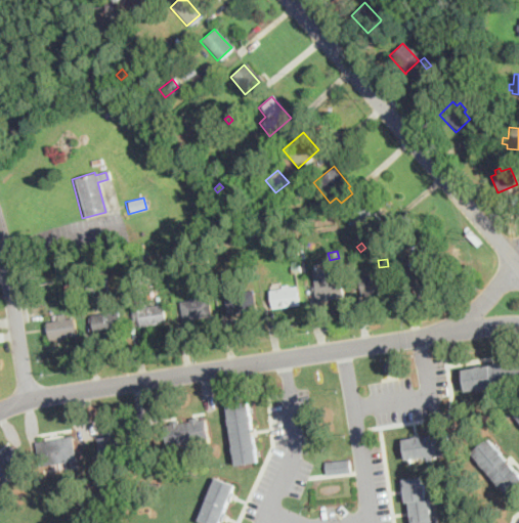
[(407,289),(405,289),(402,266),(426,263),(429,284),(414,286),(414,288),(407,289)]
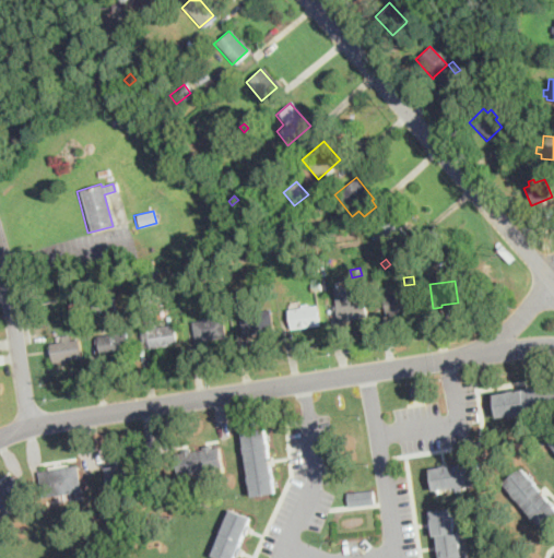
[(307,292),(307,285),(317,283),(318,291),(307,292)]
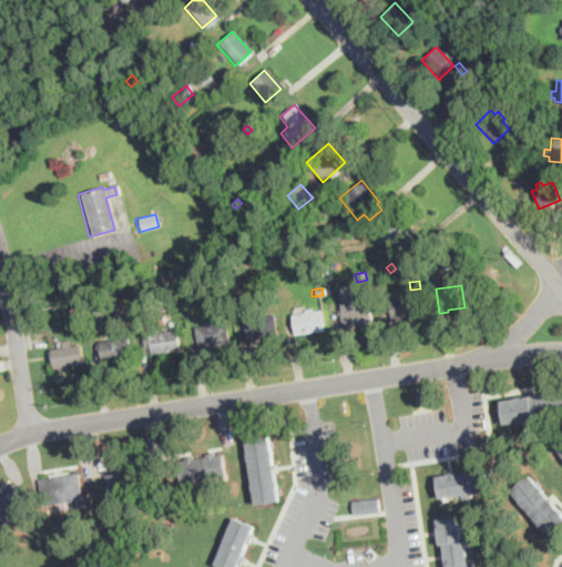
[(351,305),(351,306),(368,304),(371,323),(340,327),(336,293),(353,291),(354,304),(351,305)]
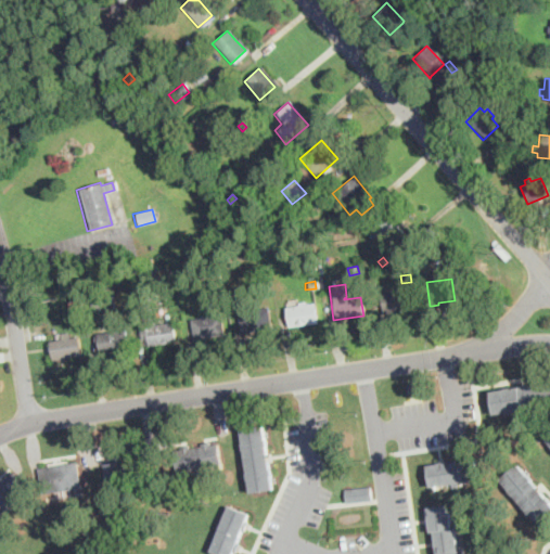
[(396,313),(381,316),(378,294),(401,291),(400,287),(406,286),(409,309),(395,311),(396,313)]
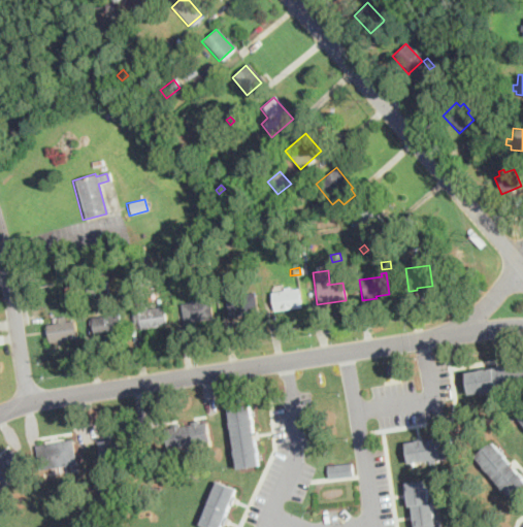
[(62,297),(74,296),(74,285),(61,286),(62,297)]
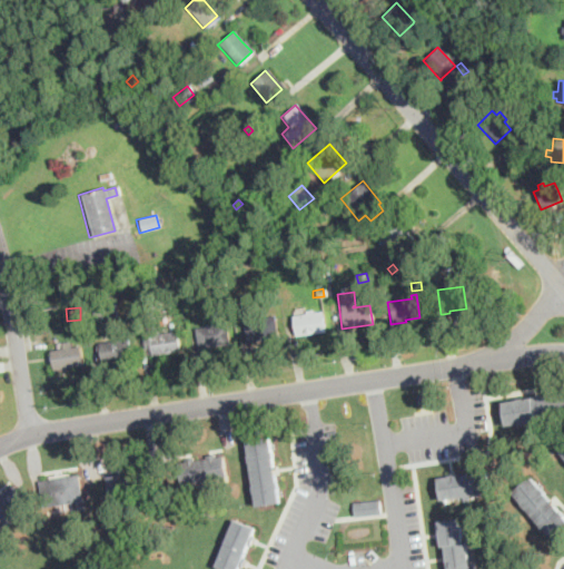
[(295,335),(293,336),(290,317),(319,313),(322,332),(295,335)]
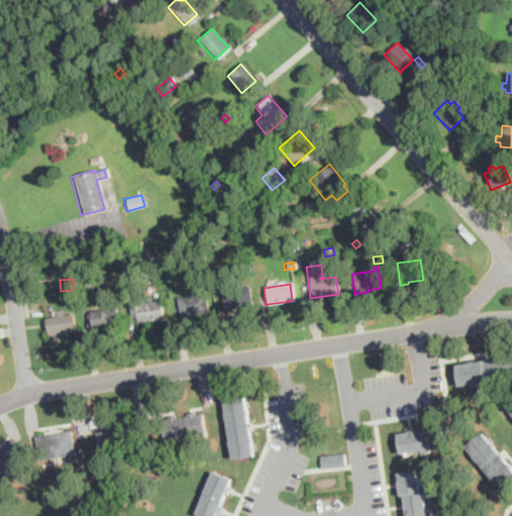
[(248,306),(221,310),(219,292),(246,288),(248,306)]
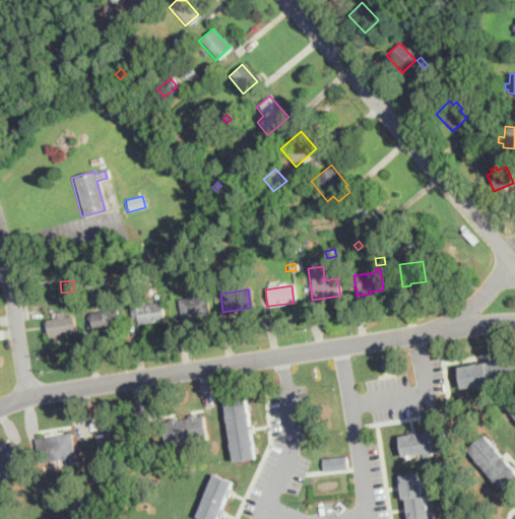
[(206,314),(179,318),(176,301),(204,296),(206,314)]
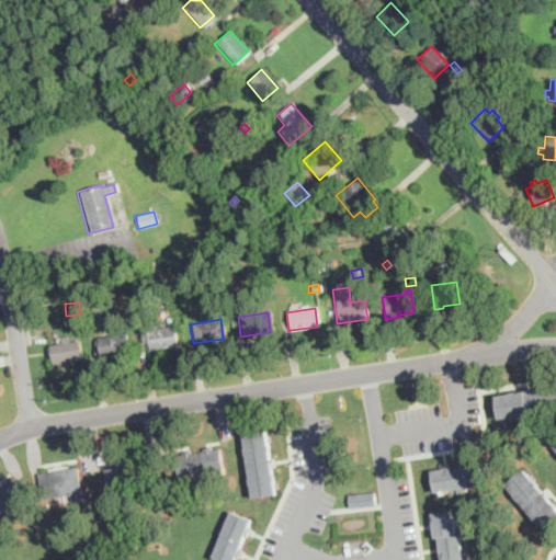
[(173,346),(147,351),(144,331),(170,327),(173,346)]
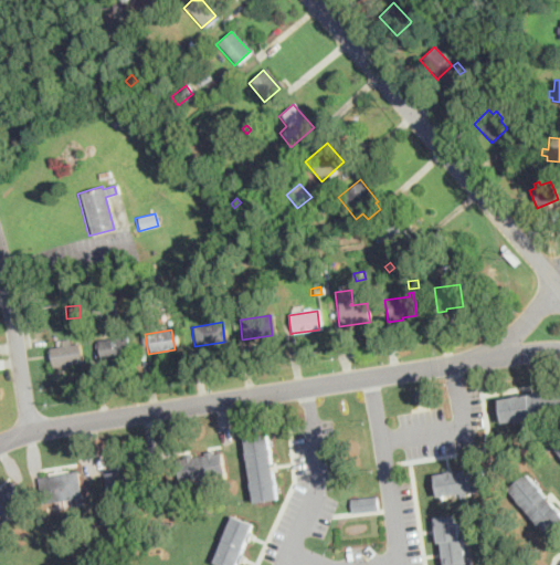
[(124,339),(126,357),(99,363),(97,351),(93,352),(92,343),(123,337),(124,339)]
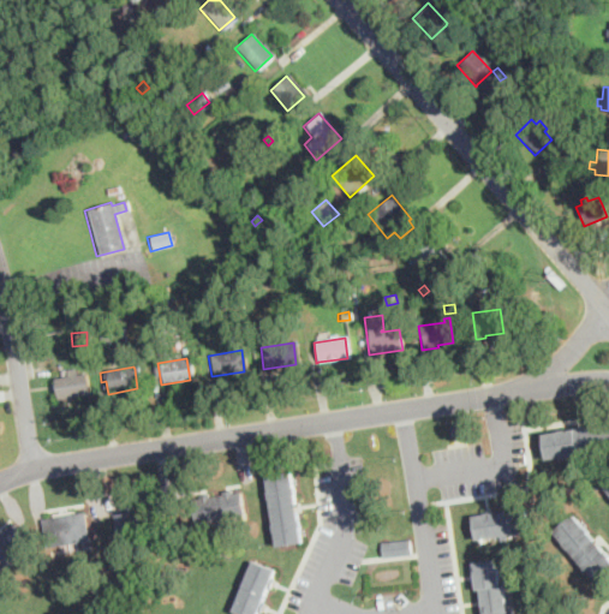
[(72,374),(73,375),(83,374),(85,395),(54,400),(52,379),(72,374)]
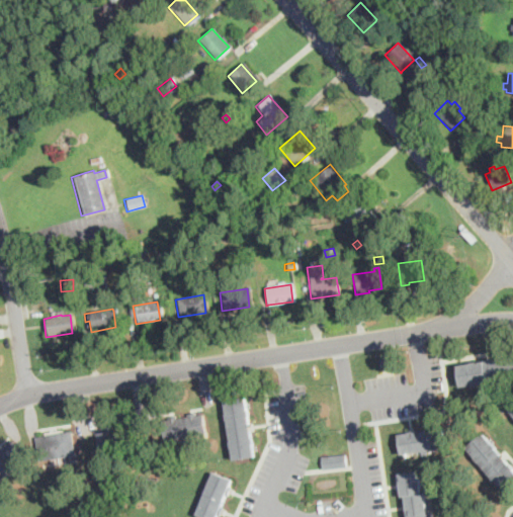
[(135,337),(129,338),(125,324),(133,323),(135,337)]
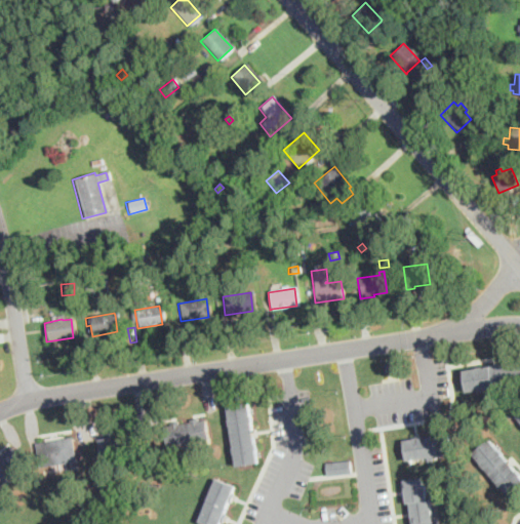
[(519,383),(464,393),(461,371),(491,366),(519,361),(519,383)]
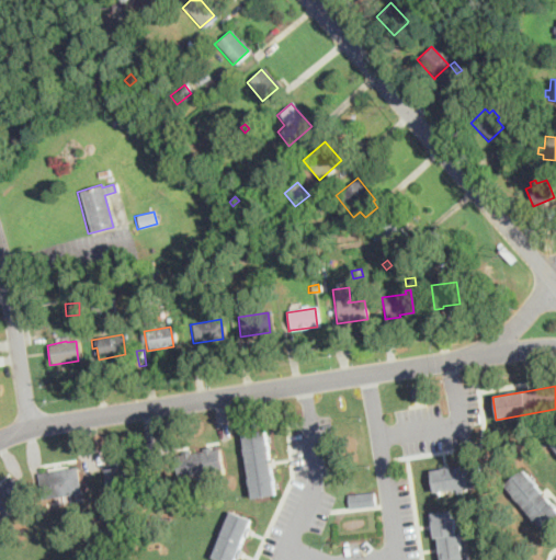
[(274,495),(251,500),(240,435),(263,431),(274,495)]
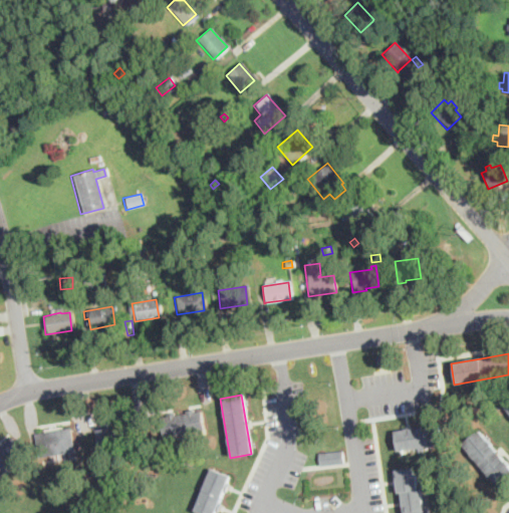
[(190,410),(191,413),(197,412),(201,429),(161,439),(157,420),(162,418),(162,415),(171,413),(172,417),(190,410)]
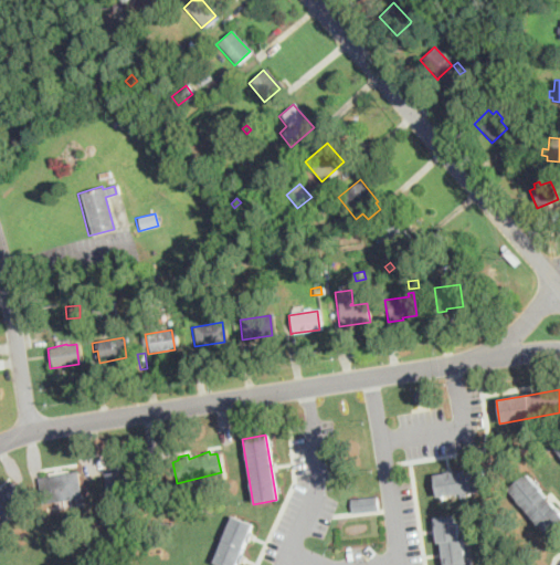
[(146,467),(149,488),(105,495),(102,473),(116,471),(117,474),(146,467)]
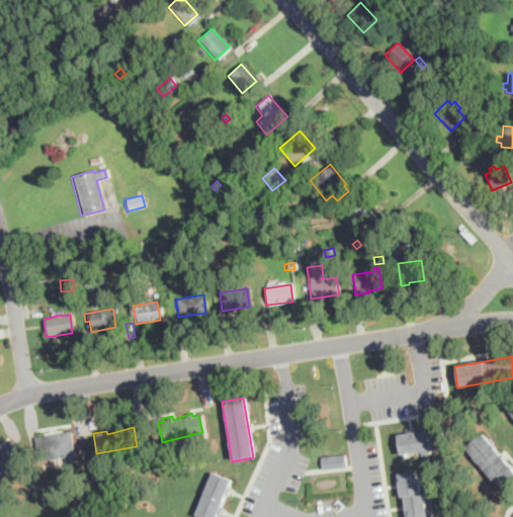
[(441,428),(444,452),(440,452),(439,448),(423,450),(423,455),(418,455),(418,452),(402,454),(402,458),(399,458),(396,435),(441,428)]
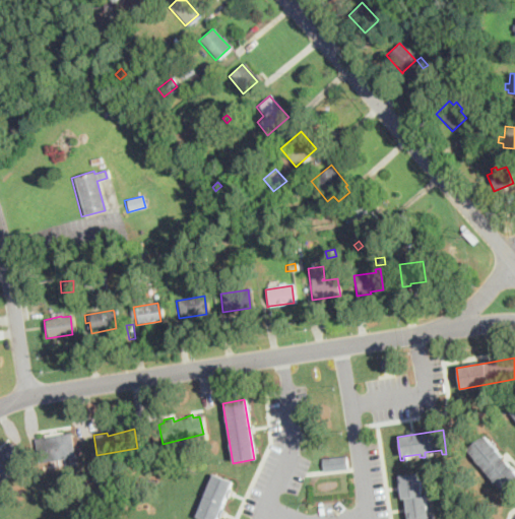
[(55,460),(37,463),(33,440),(68,434),(72,457),(55,460)]
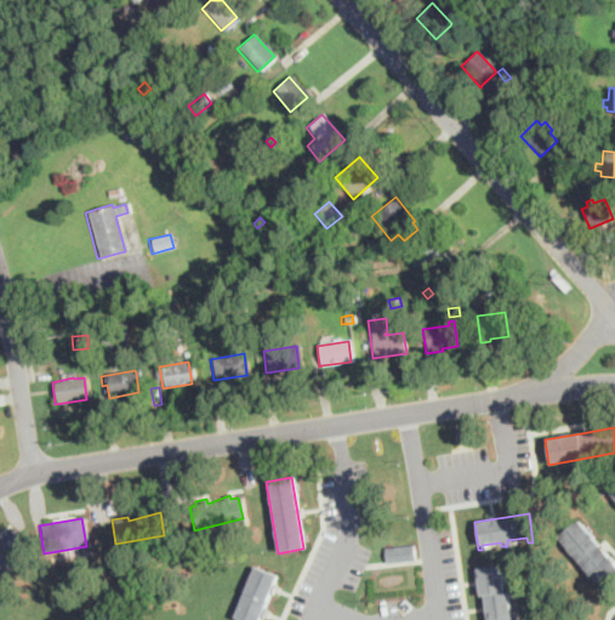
[(614,581),(613,584),(602,592),(556,538),(575,521),(614,568),(614,581)]
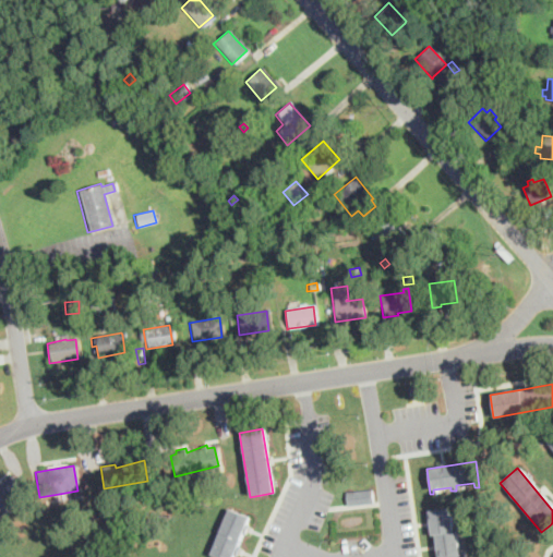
[(10,475),(22,489),(0,508),(0,480),(1,479),(3,481),(10,475)]
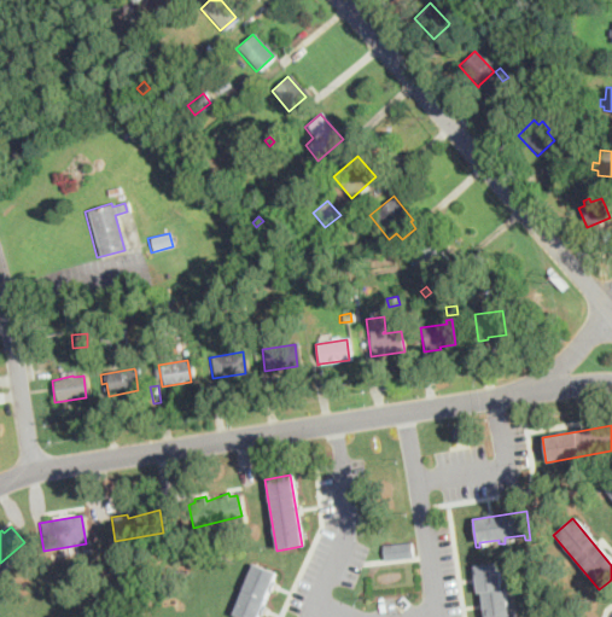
[(411,558),(382,562),(380,546),(408,542),(411,558)]
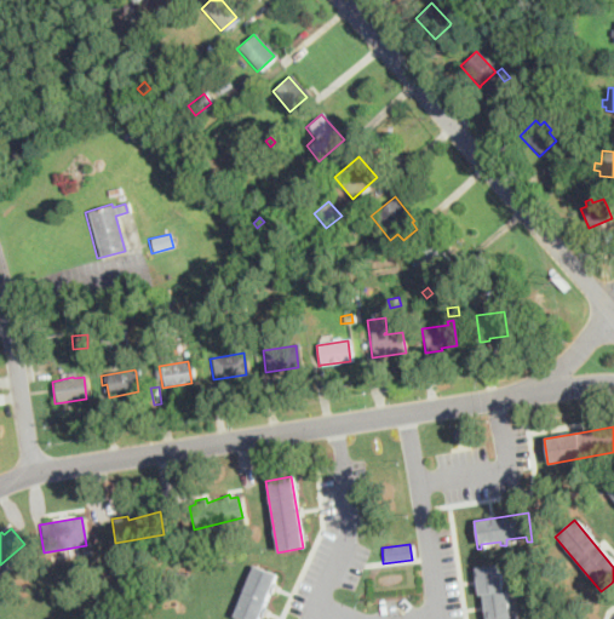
[(497,569),(499,589),(504,588),(505,591),(509,590),(510,594),(504,595),(506,614),(512,614),(514,618),(485,618),(481,595),(477,596),(474,569),(501,565),(501,568),(497,569)]
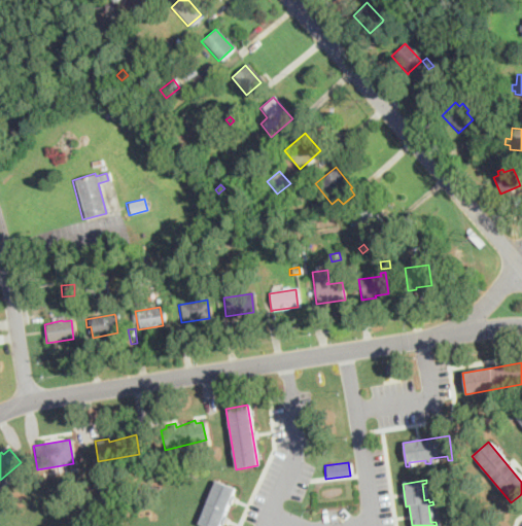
[(219,522),(218,525),(200,525),(197,524),(213,482),(233,489),(219,522)]
